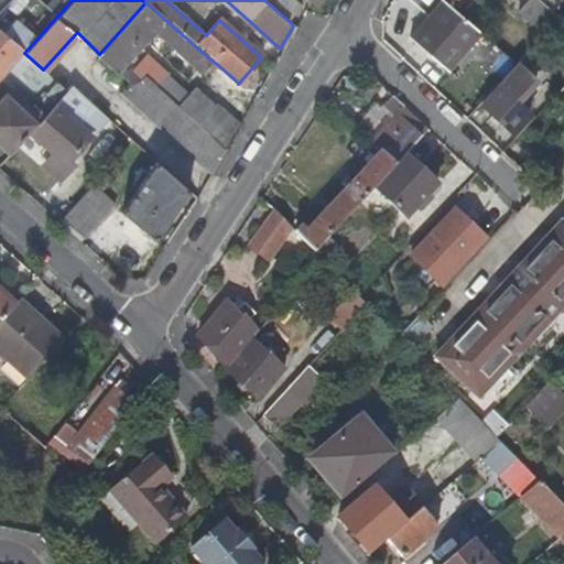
[(292,0),(264,0),(290,22),(302,9),(292,0)]
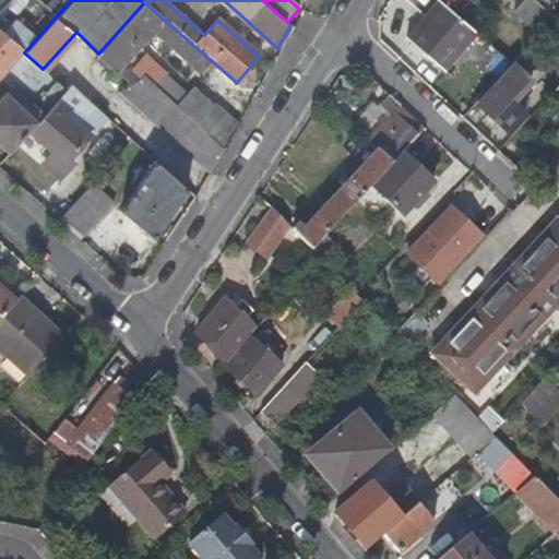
[(441,69),(474,31),(438,0),(437,0),(406,38),(441,69)]
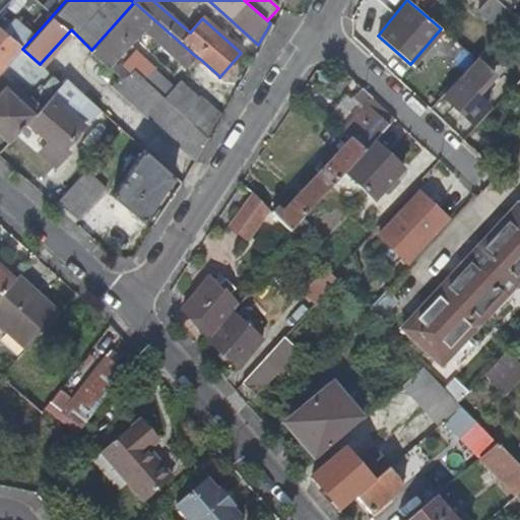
[(485,0),(476,10),(501,31),(515,16),(497,0),(485,0)]
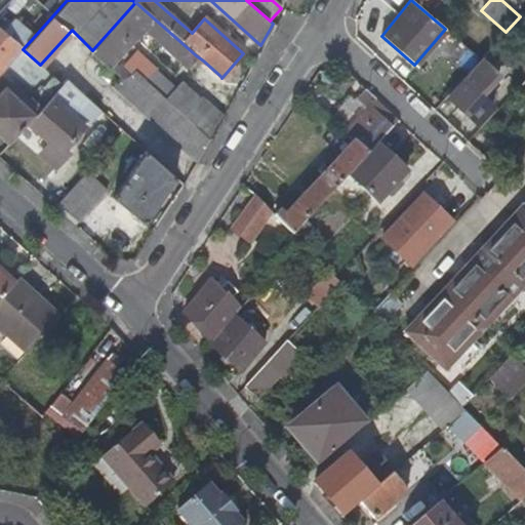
[(192,73),(203,61),(196,55),(135,2),(101,41),(117,56),(133,37),(130,34),(138,26),(192,73)]
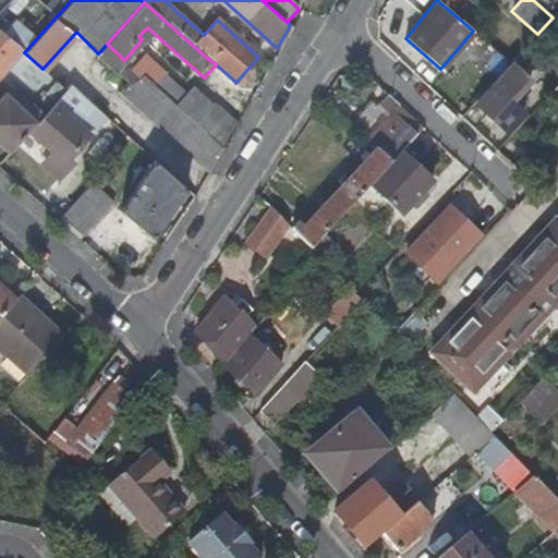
[(0,75),(23,51),(24,52),(35,40),(13,21),(1,34),(0,32),(0,75)]
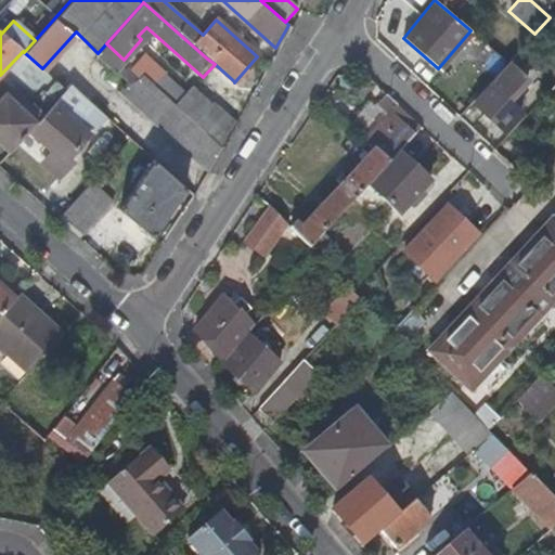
[(118,91),(207,172),(221,147),(160,93),(129,64),(125,68),(119,63),(124,60),(106,43),(98,53),(95,55),(97,55),(114,71),(129,85),(118,91)]
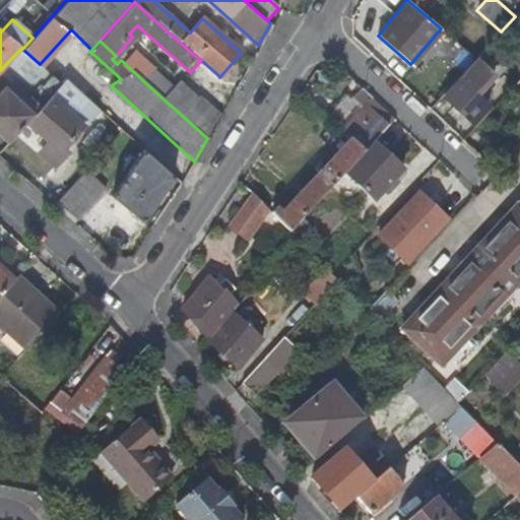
[(501,52),(491,42),(475,59),(443,94),(472,121),(488,105),(478,96),(485,89),(481,86),(494,73),(486,67),(501,52)]
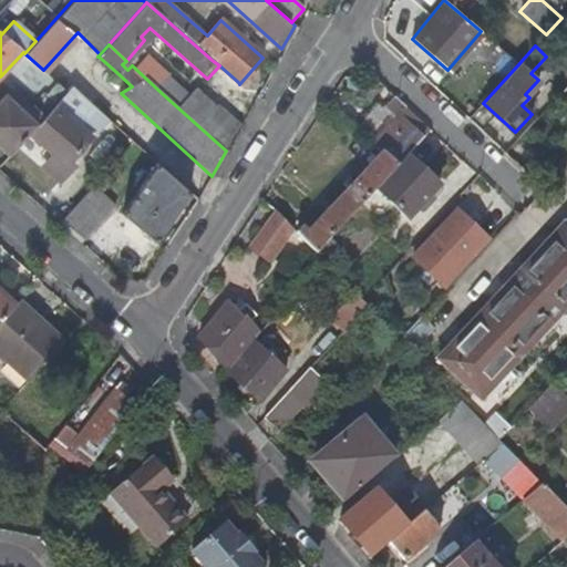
[(34,123),(37,125),(66,91),(55,81),(45,92),(41,89),(21,110),(3,94),(0,98),(0,144),(8,151),(34,123)]
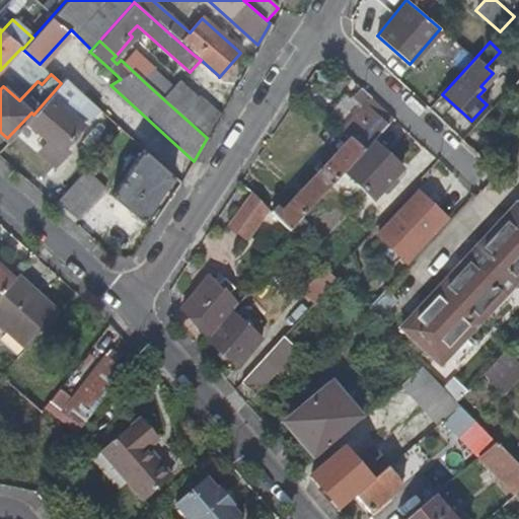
[(159,77),(150,87),(207,138),(219,116),(200,97),(197,99),(177,82),(171,88),(159,77)]
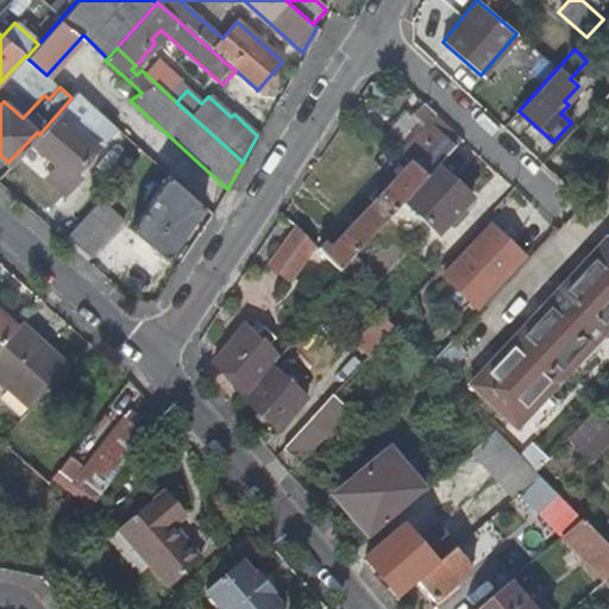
[(86,179),(124,136),(76,93),(71,98),(39,135),(32,140),(66,171),(61,177),(79,194),(89,182),(86,179)]
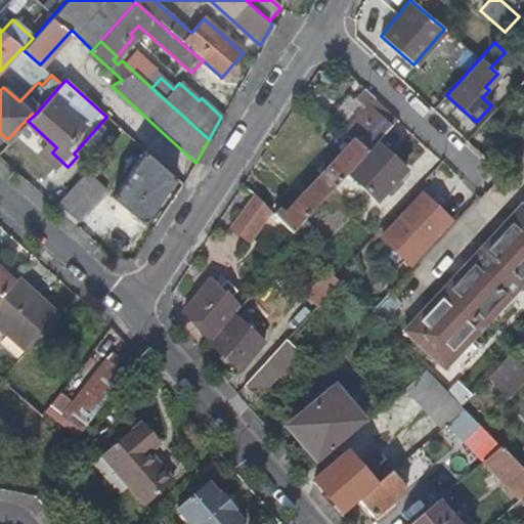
[(273,214),(293,234),(306,220),(347,175),(376,144),(391,129),(398,120),(377,100),(345,133),(354,141),(285,214),(278,209),(273,214)]
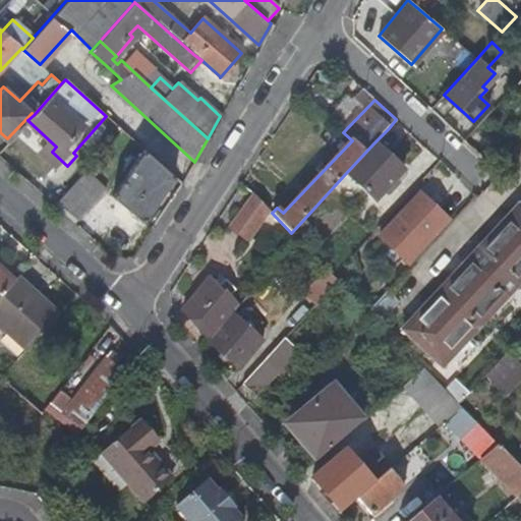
[(402,171),(373,143),(345,174),(373,201),(402,171)]
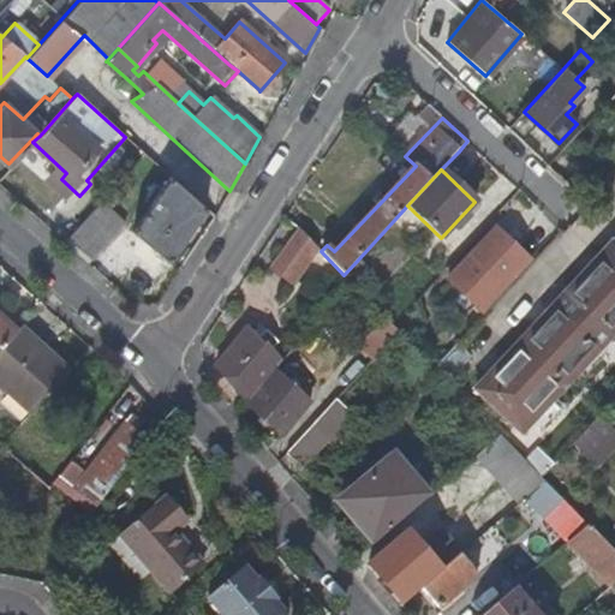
[(168,263),(204,209),(169,177),(132,232),(168,263)]
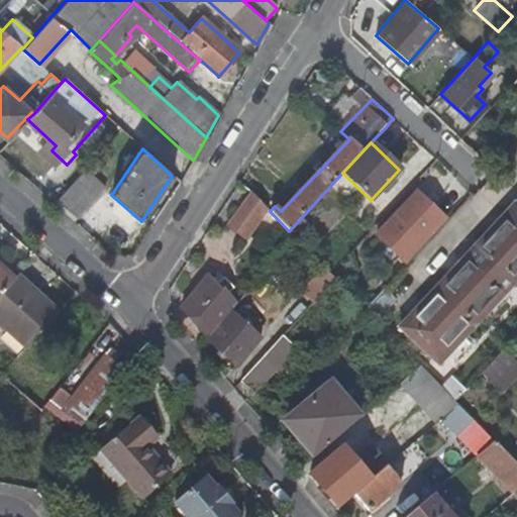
[(105,189),(84,170),(58,199),(78,218),(105,189)]
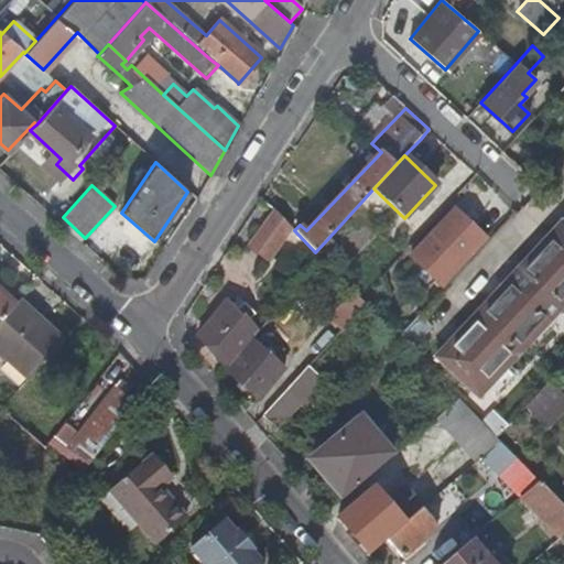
[(268,259),(290,227),(273,209),(249,243),(268,259)]
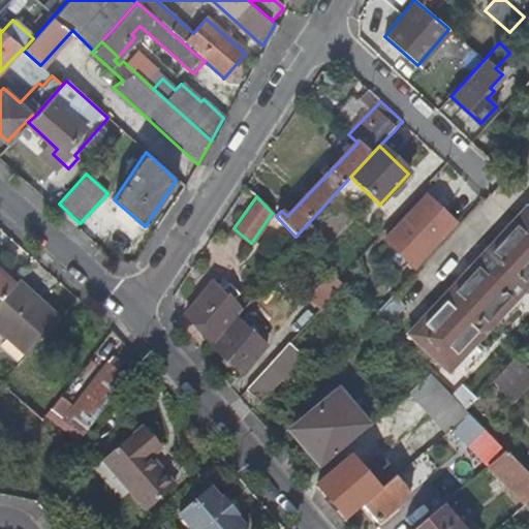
[(413,269),(455,224),(426,197),(384,242),(413,269)]
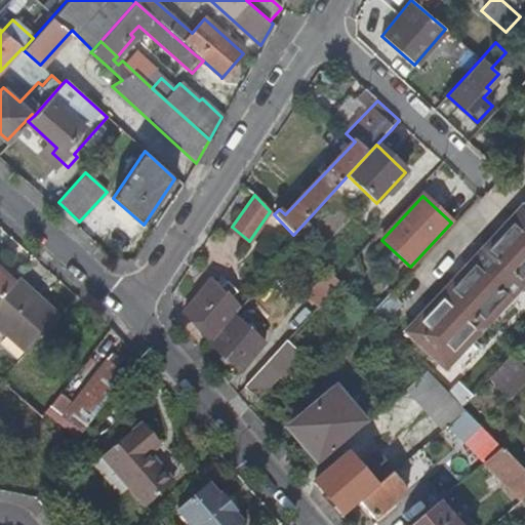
[(524,282),(524,207),(524,208),(407,334),(445,369),(524,282)]
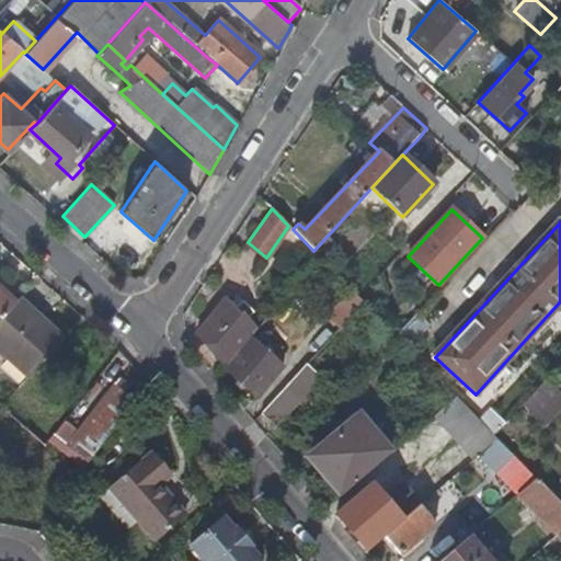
[(336,244),(328,236),(313,251),(317,254),(322,260),(336,244)]
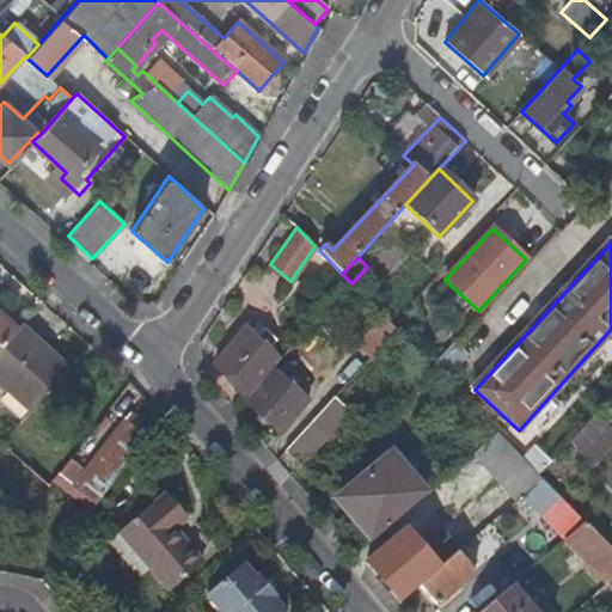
[(0,344),(16,328),(0,313),(0,344)]
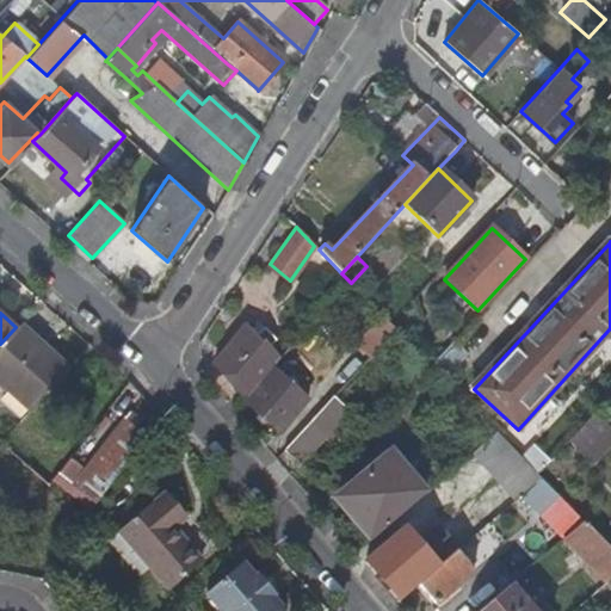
[(363,338),(376,351),(395,328),(390,323),(383,316),(363,338)]
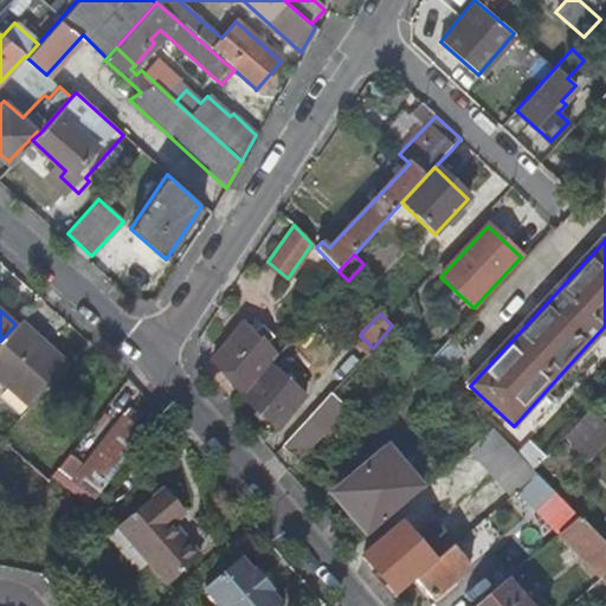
[(250,324),(255,329),(262,324),(257,318),(250,324)]
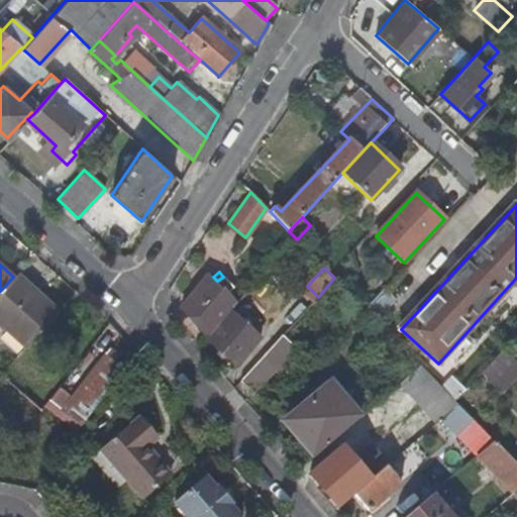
[(0,291),(0,322),(27,346),(58,312),(15,274),(13,277),(0,291)]
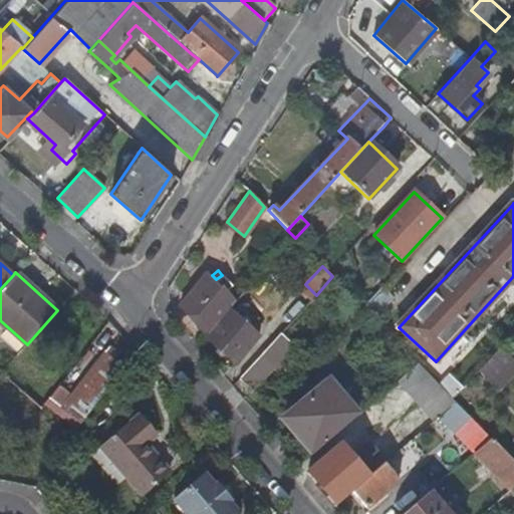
[(194,316),(209,332),(228,309),(234,302),(224,291),(231,285),(222,275),(216,279),(212,275),(208,279),(205,275),(180,307),(191,320),(194,316)]
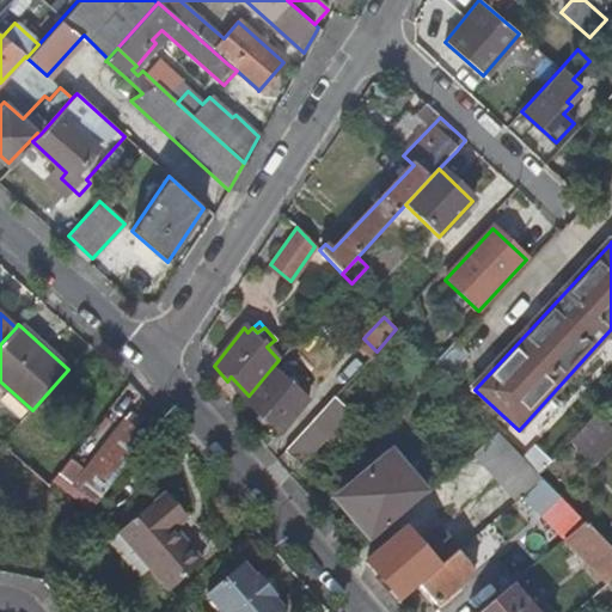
[(451,372),(464,355),(451,343),(436,360),(451,372)]
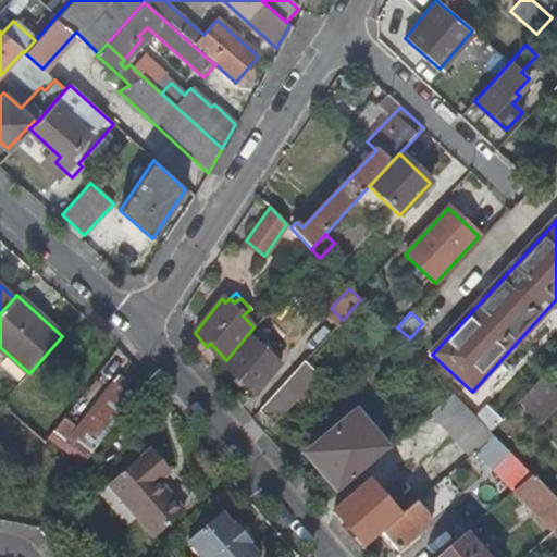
[(282,364),(247,335),(226,360),(222,366),(256,395),(282,364)]
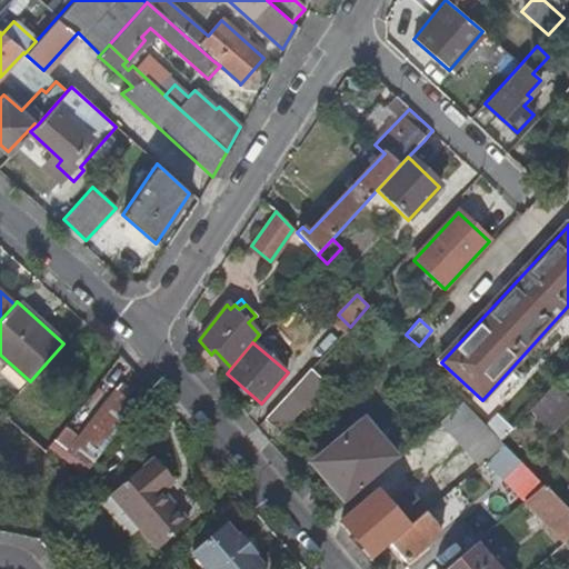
[(333,390),(311,369),(265,419),(279,432),(302,408),(310,416),(333,390)]
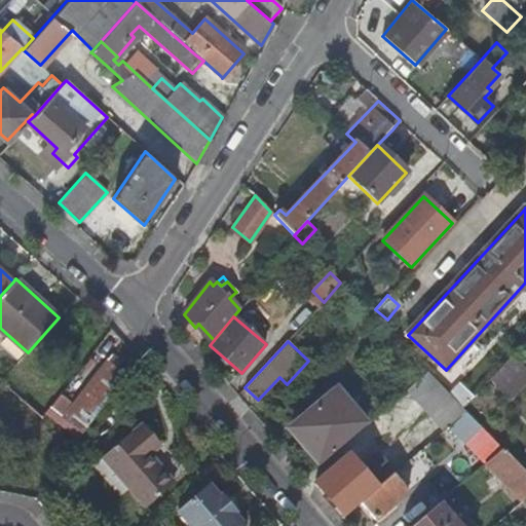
[(512,399),(525,384),(525,369),(512,353),(490,377),(512,399)]
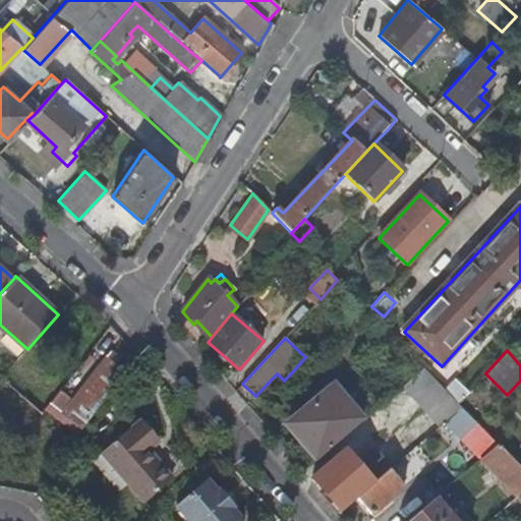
[(111,356),(108,360),(115,365),(118,361),(111,356)]
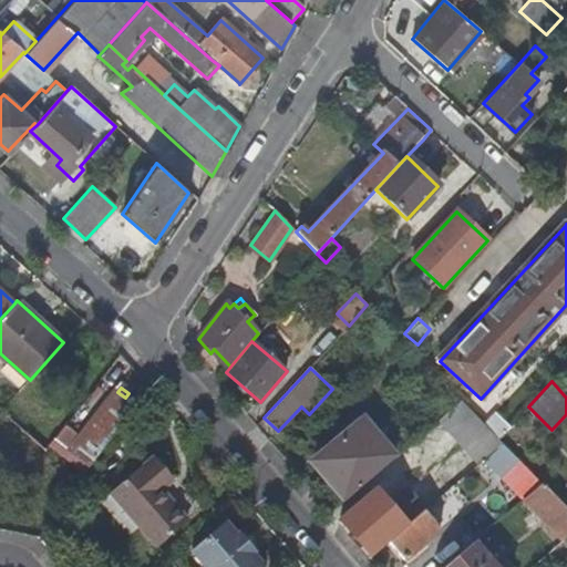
[(80,442),(63,430),(54,442),(68,452),(90,468),(135,405),(125,398),(117,392),(80,442)]
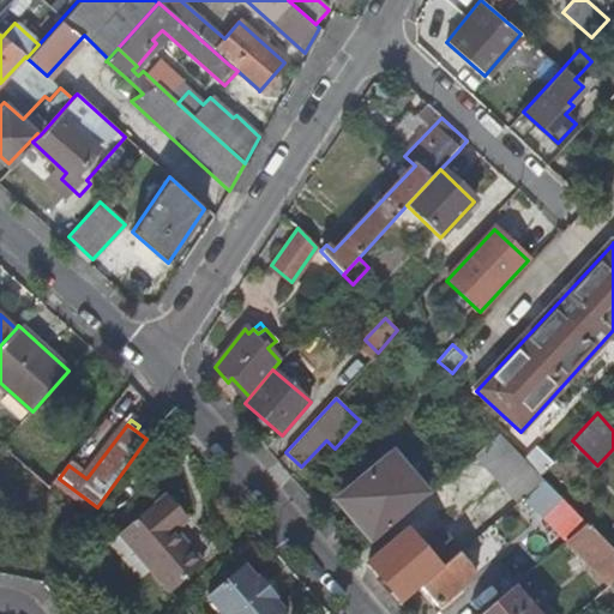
[(474,453),(518,501),(543,480),(539,475),(498,433),(474,453)]
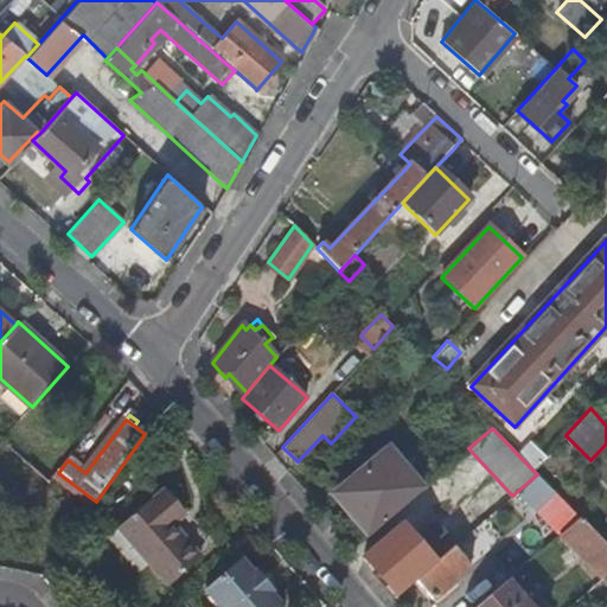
[(336,493),(366,530),(417,486),(387,449),(336,493)]
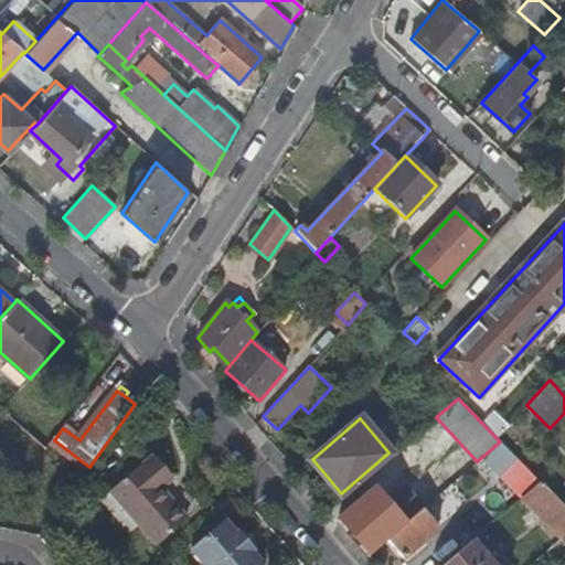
[(142,470),(112,497),(155,547),(187,521),(160,491),(171,481),(151,458),(140,468),(142,470)]
